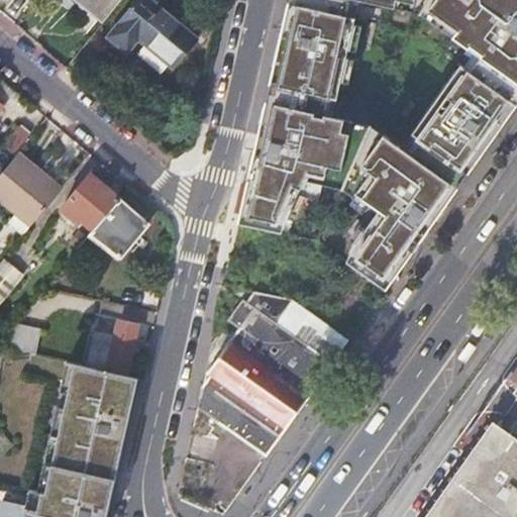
[(54,0),(70,12),(77,3),(73,0),(54,0)]
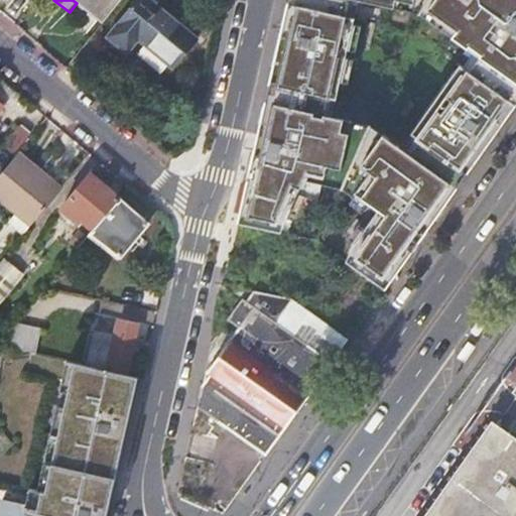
[(73,0),(77,3),(103,23),(122,0),(73,0)]
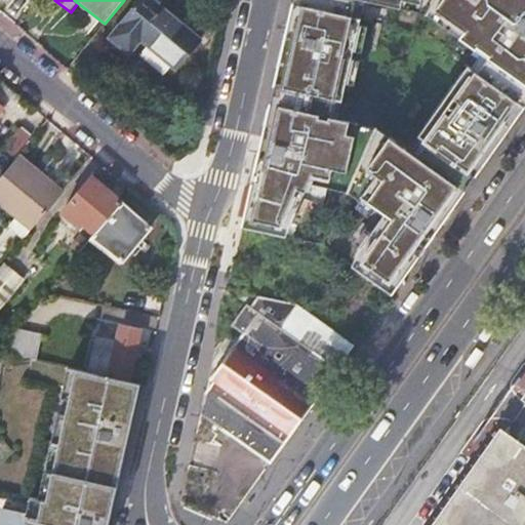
[(149,0),(139,0),(109,39),(129,56),(140,42),(175,71),(199,41),(149,0)]
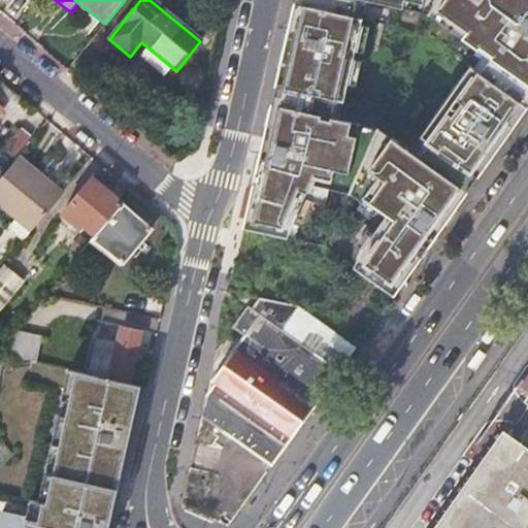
[(527,0),(296,0),(244,229),(269,234),(287,237),(309,187),(363,199),(360,208),(378,228),(356,267),(394,294),(527,105),(527,0)]
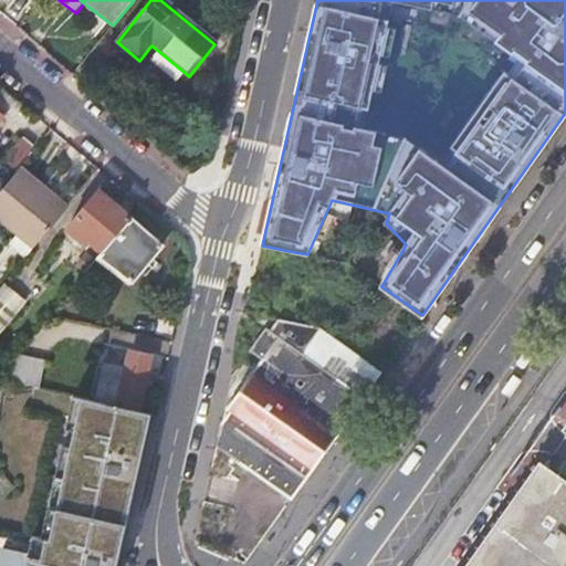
[(66,208),(20,169),(0,192),(0,220),(32,249),(66,208)]
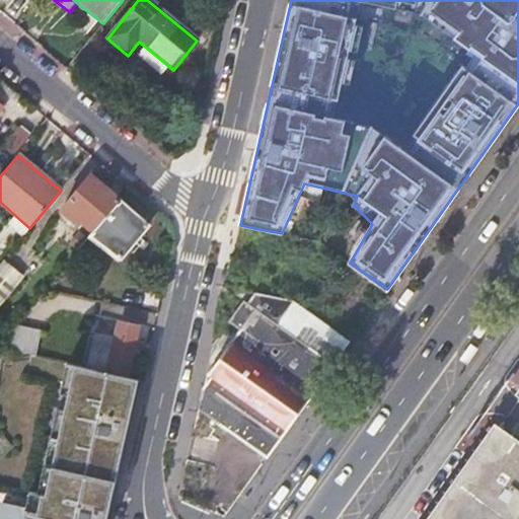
[(77,251),(91,234),(121,201),(91,176),(73,199),(72,198),(62,211),(76,222),(79,219),(88,227),(85,232),(81,229),(69,244),(77,251)]
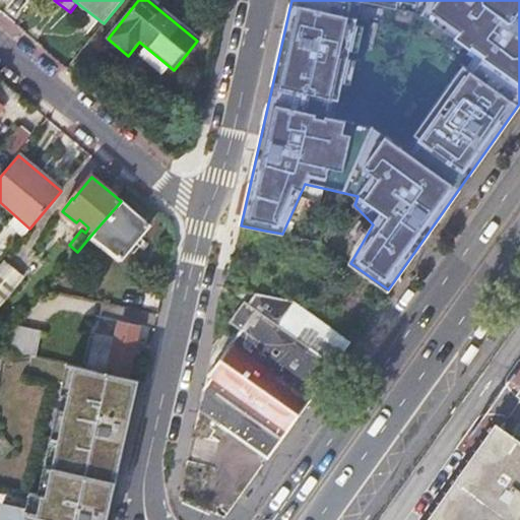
[(149,225),(121,201),(91,235),(122,260),(149,225)]
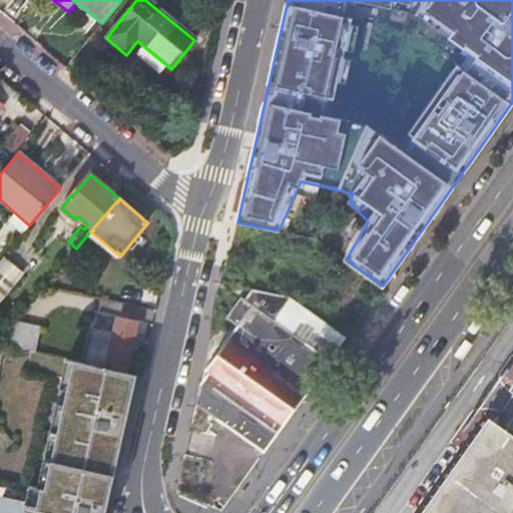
[(291,272),(299,234),(279,230),(262,227),(253,264),(291,272)]
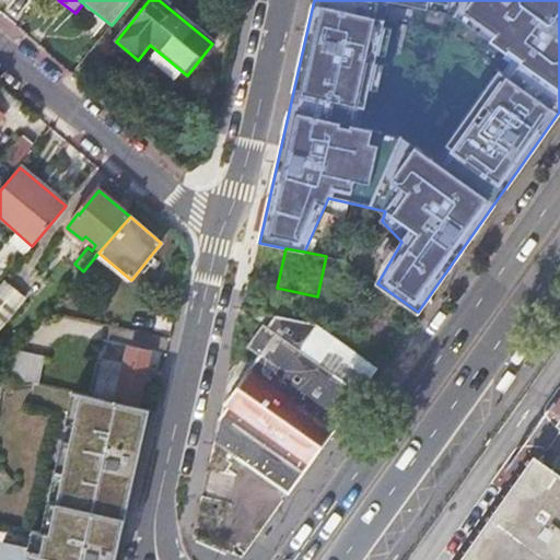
[(0,283),(0,323),(23,295),(3,280),(0,283)]
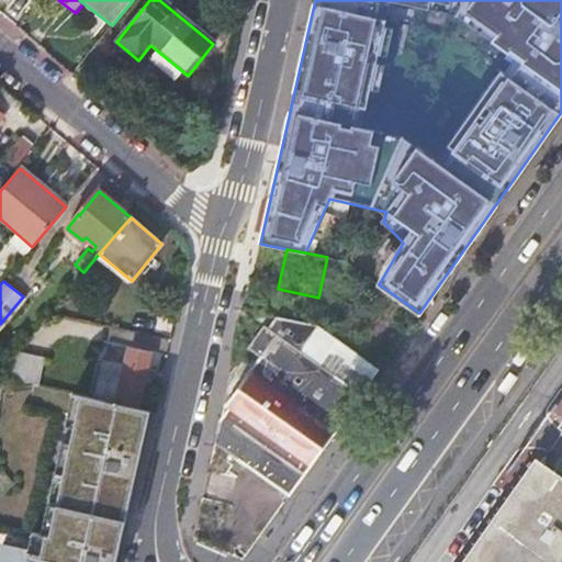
[(224,405),(228,408),(221,419),(302,476),(323,448),(315,444),(322,435),(329,439),(345,417),(360,394),(299,351),(322,329),(317,326),(277,317),(269,329),(263,326),(248,348),(259,356),(224,405)]
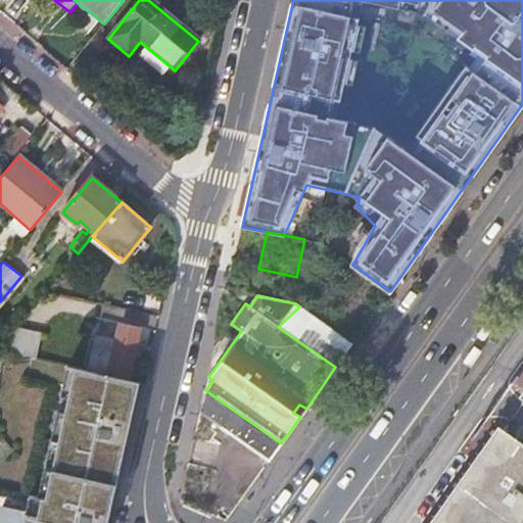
[(89,370),(129,380),(141,330),(121,326),(116,340),(97,335),(89,370)]
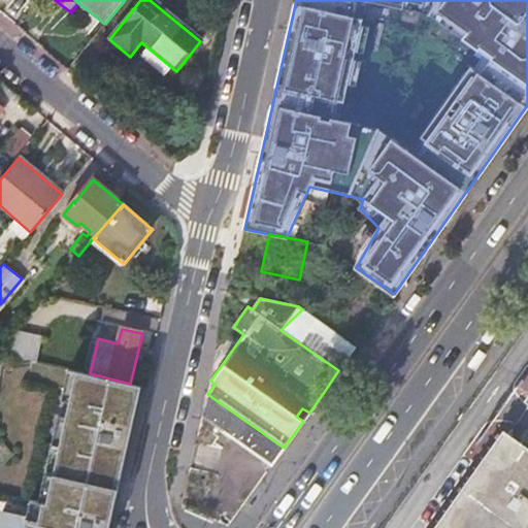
[(17,331),(7,341),(8,343),(5,357),(35,363),(36,363),(42,337),(17,331)]
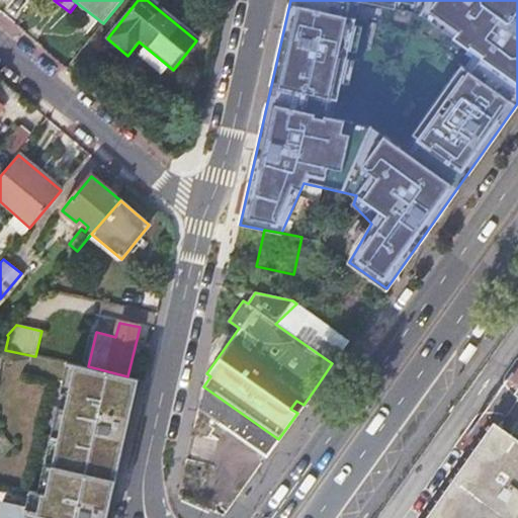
[(8,337),(7,335),(0,336),(0,370),(5,350),(8,337)]
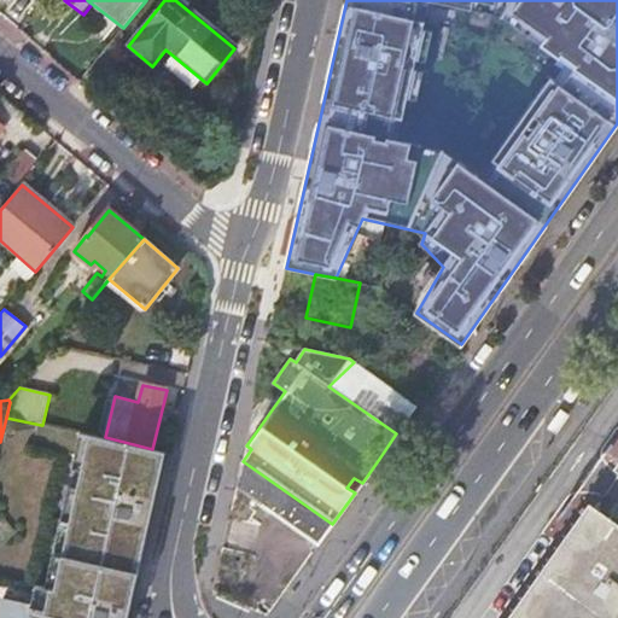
[(127,617),(164,453),(89,436),(54,589),(51,589),(46,610),(31,607),(3,600),(0,610),(0,617),(127,617)]
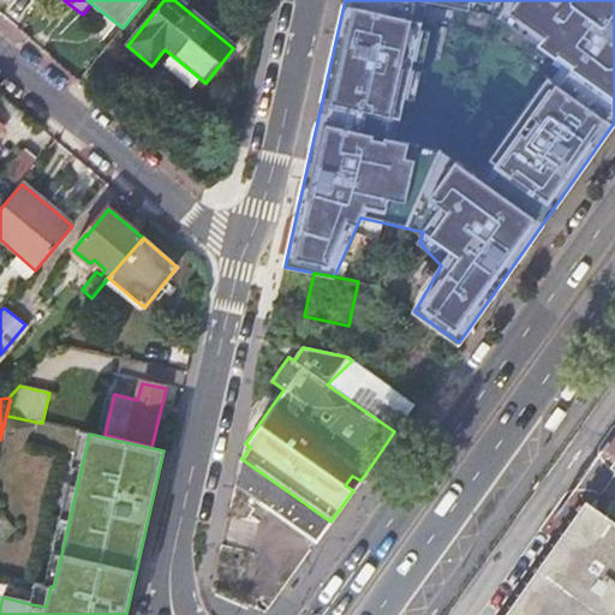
[(614,614),(614,530),(581,507),(503,614),(614,614)]
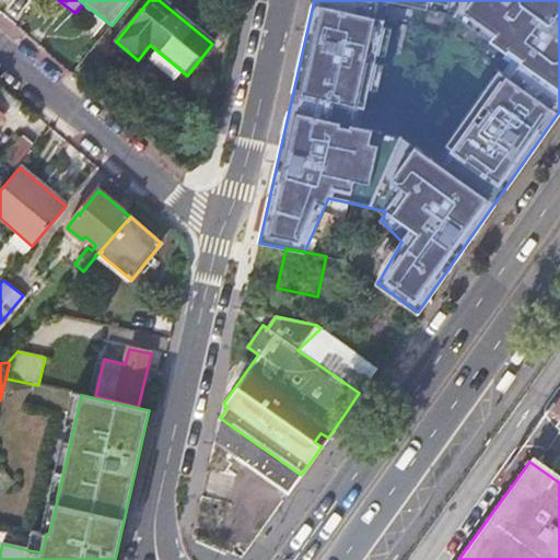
[(33,531),(28,550),(42,552),(46,534),(33,531)]
